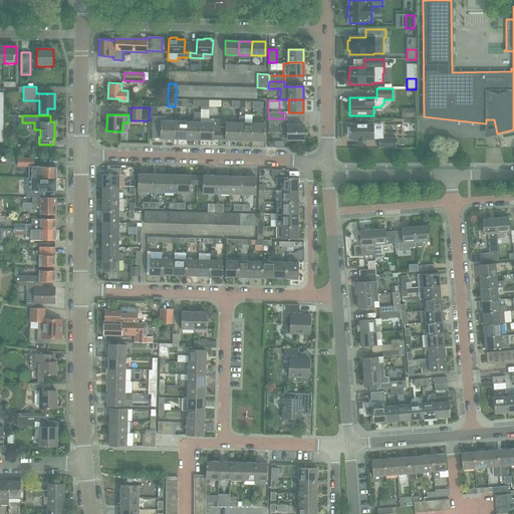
[(174,139),(175,121),(162,120),(162,115),(153,115),(152,138),(174,139)]
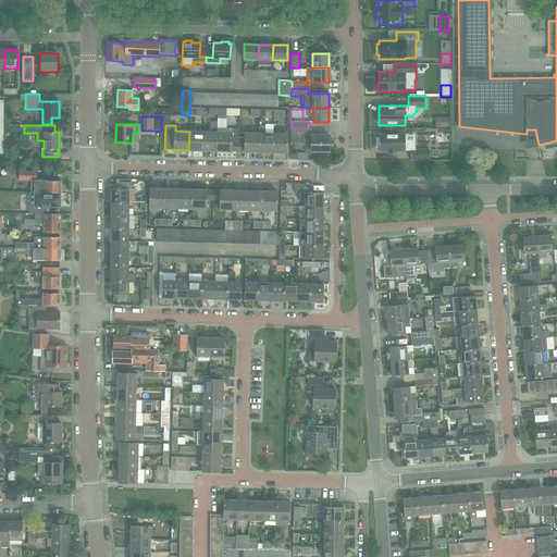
[(260,127),(260,134),(259,152),(273,152),(274,135),(265,134),(265,127),(260,127)]
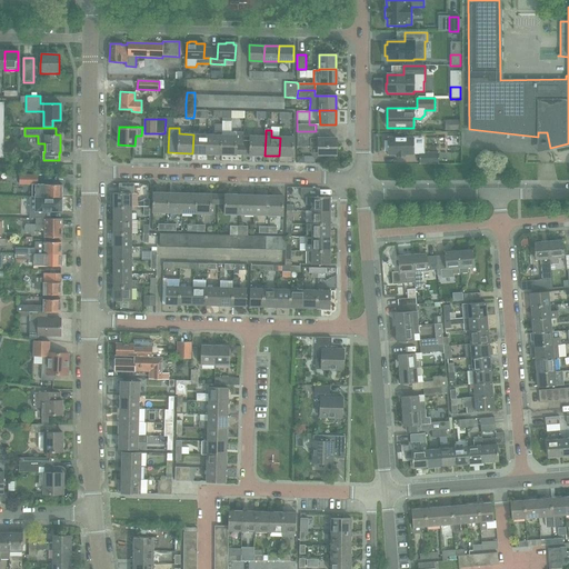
[(297,131),(297,147),(318,147),(318,153),(337,153),(337,138),(318,138),(318,131),(316,131),(297,131)]
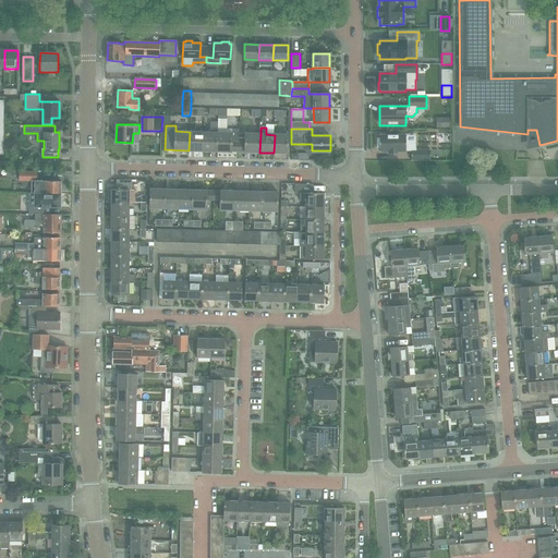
[(231,150),(238,152),(239,143),(239,137),(239,130),(232,130),(232,133),(218,133),(218,152),(231,152),(231,150)]
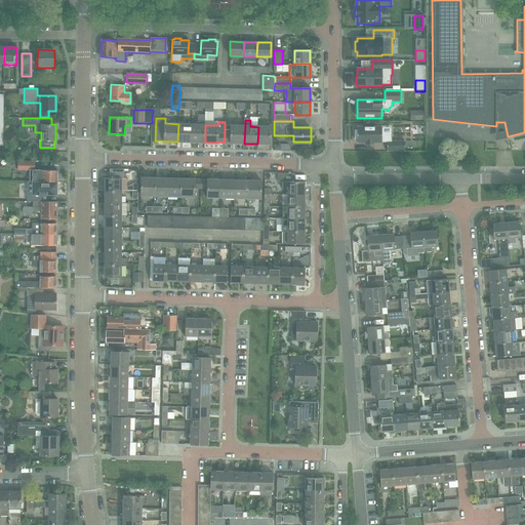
[(178,124),(177,142),(192,142),(192,124),(178,124)]
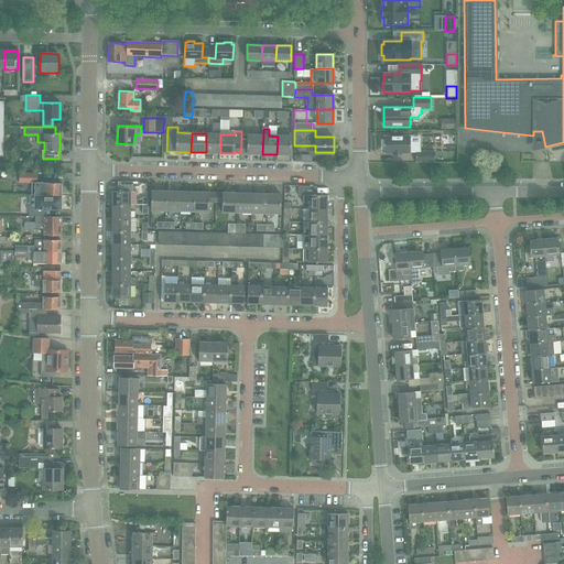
[(206,133),(206,152),(220,153),(220,134),(206,133)]
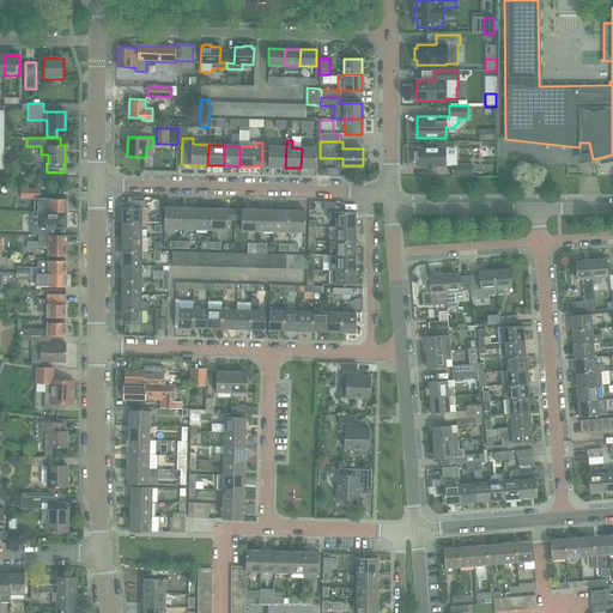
[(262,157),(261,167),(268,167),(285,168),(286,147),(269,147),(269,152),(269,157),(262,157)]
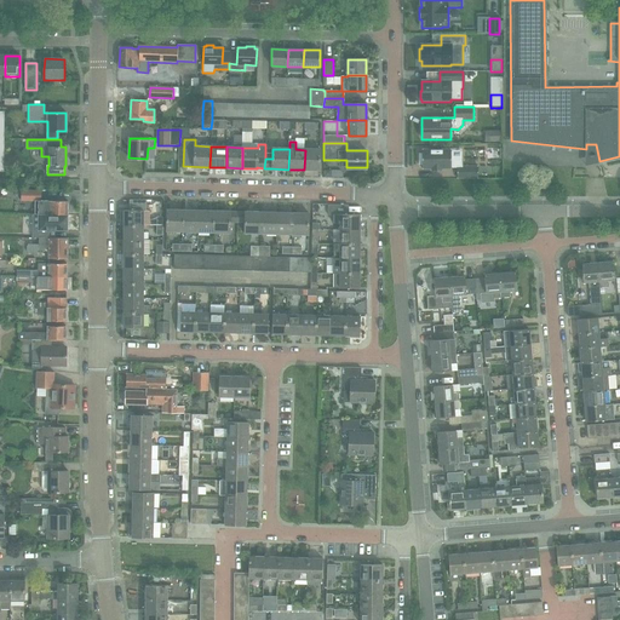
[(431,168),(431,170),(442,170),(442,168),(451,168),(451,167),(457,167),(457,178),(478,178),(478,166),(461,166),(461,162),(458,158),(451,158),(451,149),(422,149),(422,153),(419,153),(419,164),(422,164),(422,168),(431,168)]
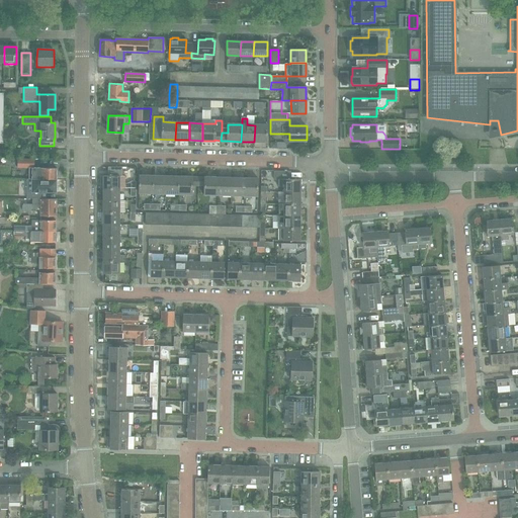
[(254,142),(266,143),(267,125),(255,125),(254,142)]
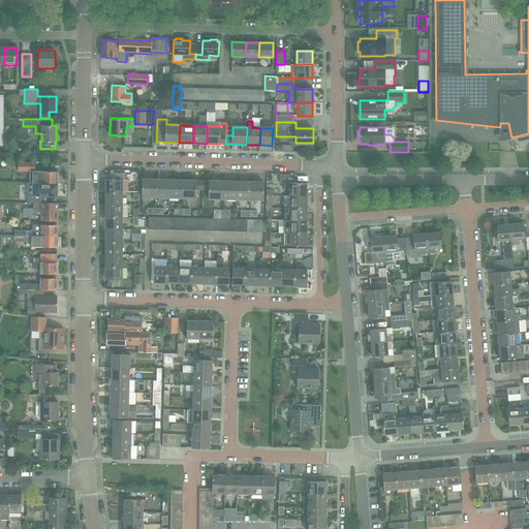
[(30,172),(30,183),(57,183),(57,172),(34,172),(35,163),(18,163),(18,172),(30,172)]
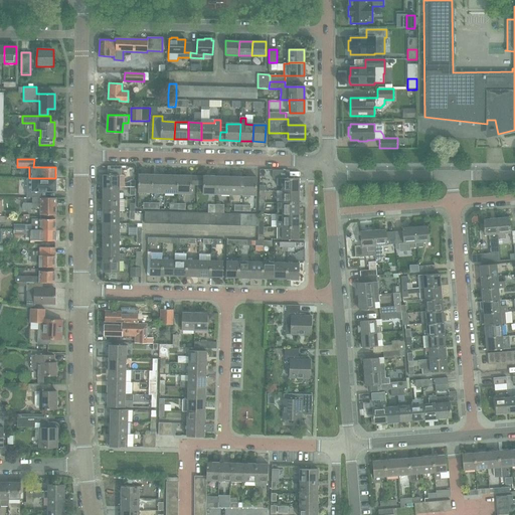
[(108,175),(103,175),(100,175),(100,183),(103,183),(103,187),(119,187),(124,187),(124,175),(122,175),(122,166),(108,166),(108,175)]
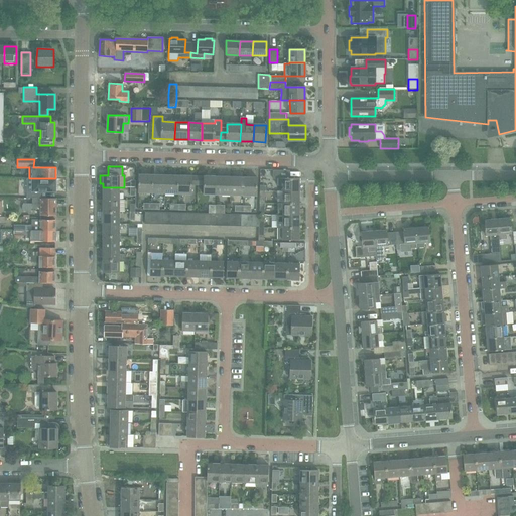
[(273,179),(277,179),(277,185),(283,185),(283,191),(299,191),(299,179),(289,179),(290,170),(273,170),(273,179)]
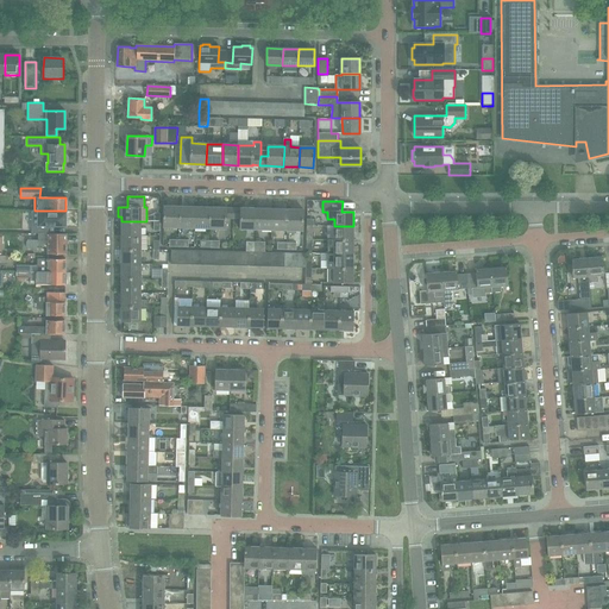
[(164,207),(163,218),(163,228),(179,228),(180,207),(164,207)]
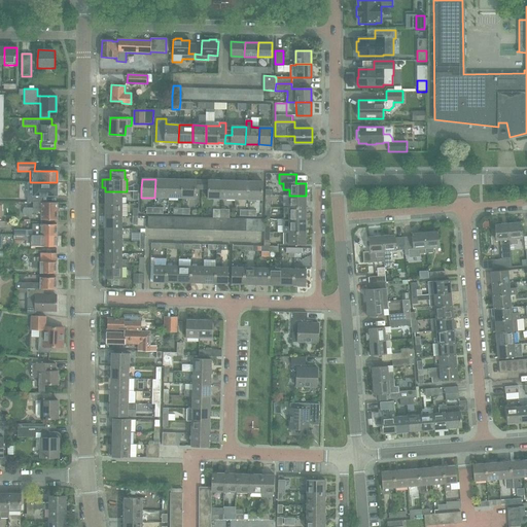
[(169,198),(169,179),(155,179),(154,198),(169,198)]
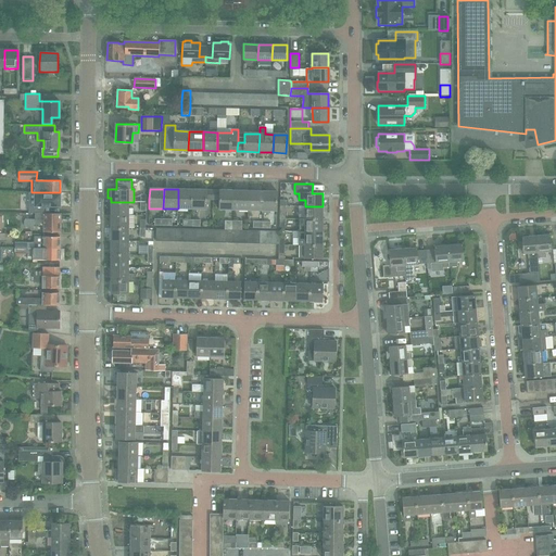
[(178,189),(178,209),(192,210),(192,190),(178,189)]
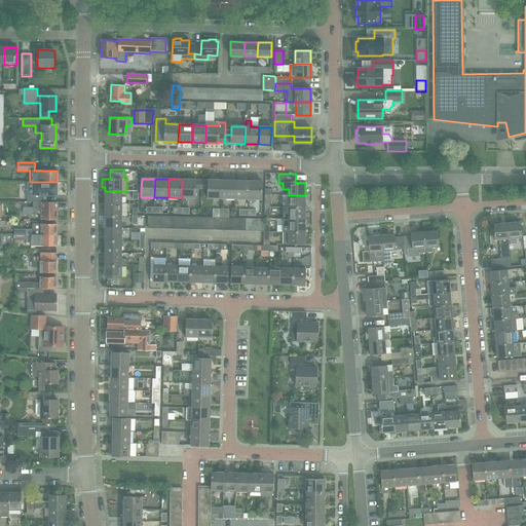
[(182,180),(182,198),(195,198),(195,189),(202,189),(202,181),(195,181),(196,180),(182,180)]
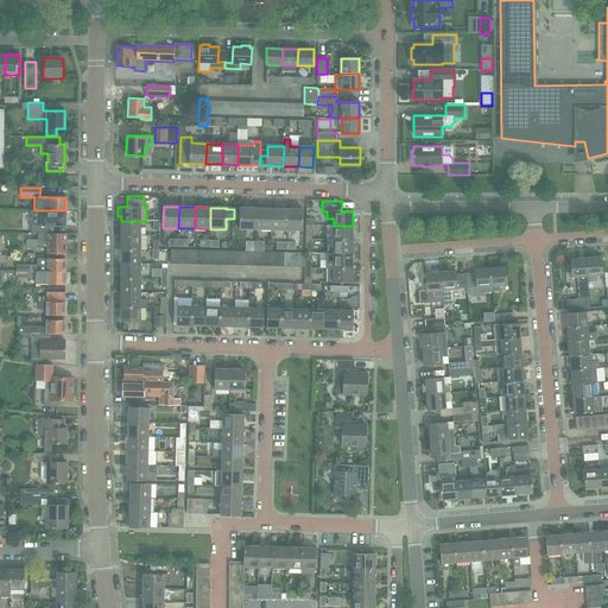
[(234,209),(234,219),(240,219),(240,230),(257,230),(257,209),(240,208),(240,209),(234,209)]
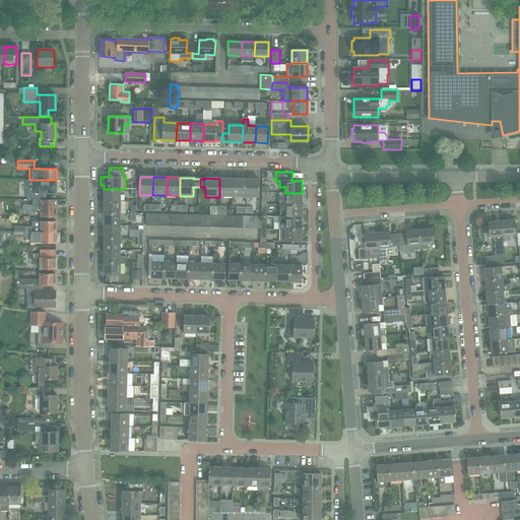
[(233,179),(219,179),(219,197),(233,197),(233,179)]
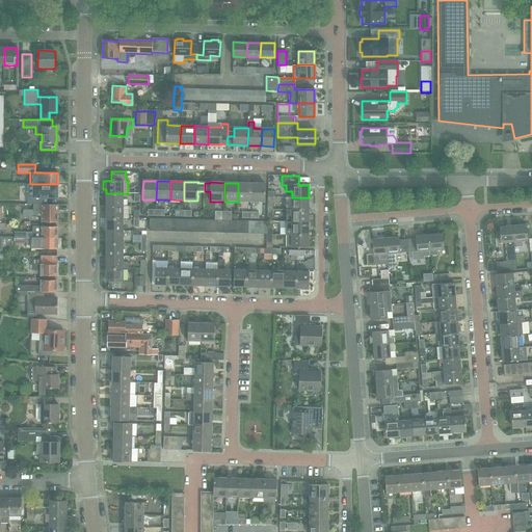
[(251,184),(238,183),(238,202),(250,203),(250,204),(251,204),(251,184)]
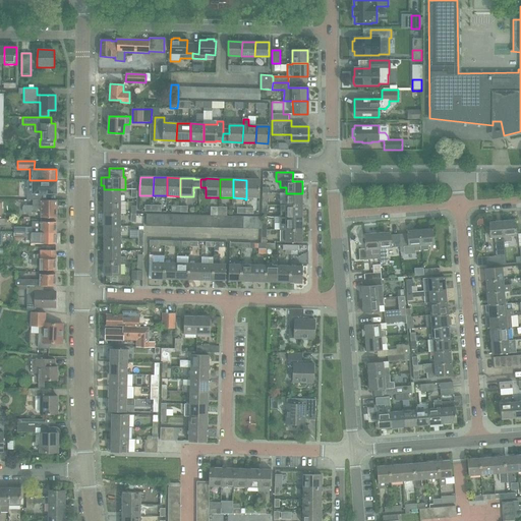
[(57,180),(27,180),(27,199),(32,200),(43,200),(43,193),(47,193),(57,193),(57,180)]
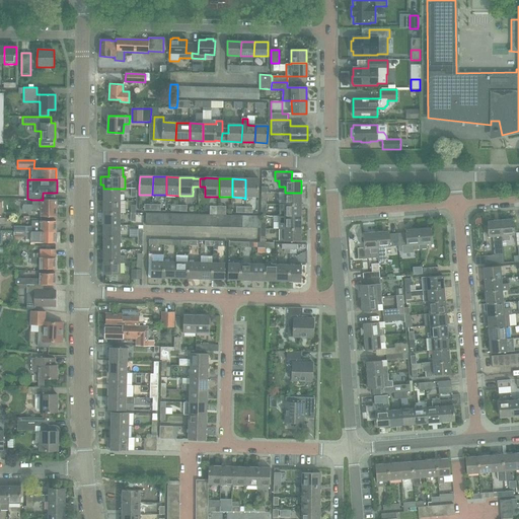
[(258,179),(245,179),(245,199),(252,199),(252,198),(258,198),(258,179)]
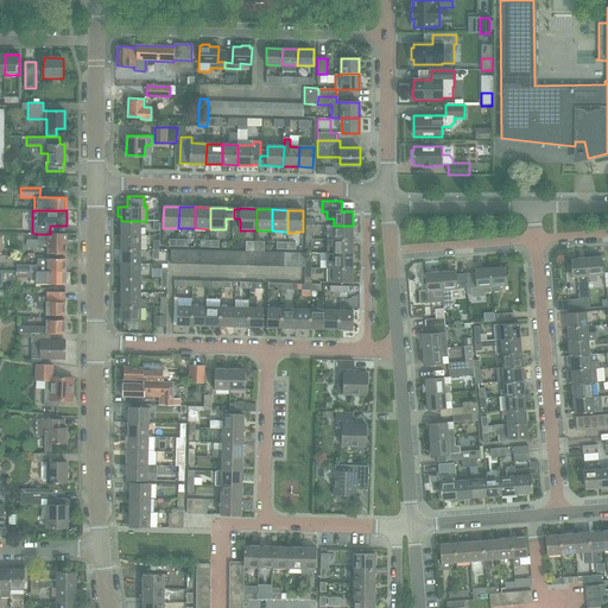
[(140,235),(140,221),(121,221),(121,235),(140,235)]
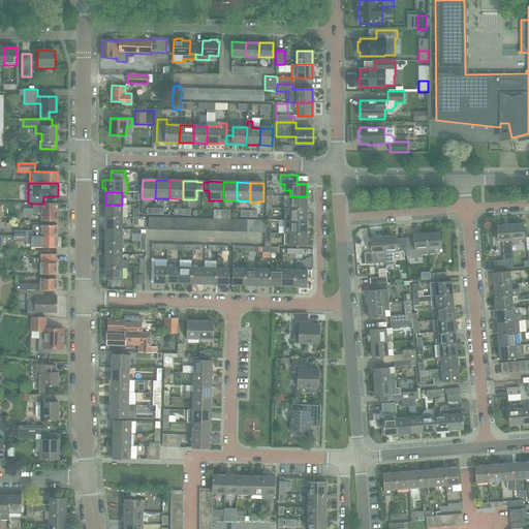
[(274,192),(274,204),(280,204),(280,199),(288,199),(288,192),(274,192)]
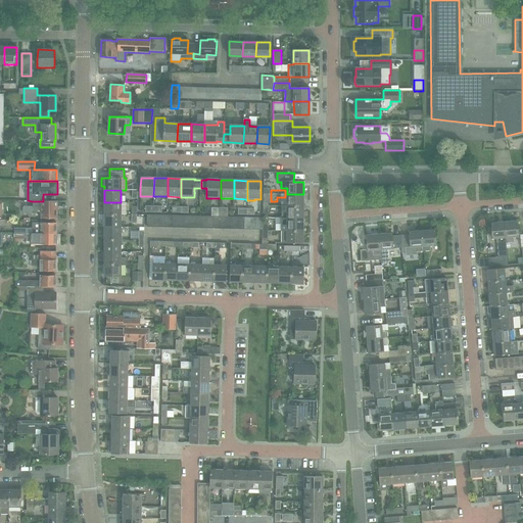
[(282,206),(303,206),(303,194),(287,194),(287,199),(280,199),(280,206),(282,206)]
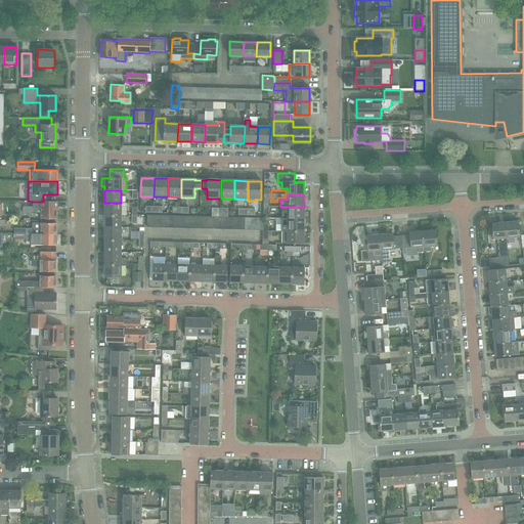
[(56,202),(43,202),(32,202),(32,207),(23,207),(23,214),(33,214),(33,213),(41,213),(41,219),(56,219),(56,208),(56,202)]
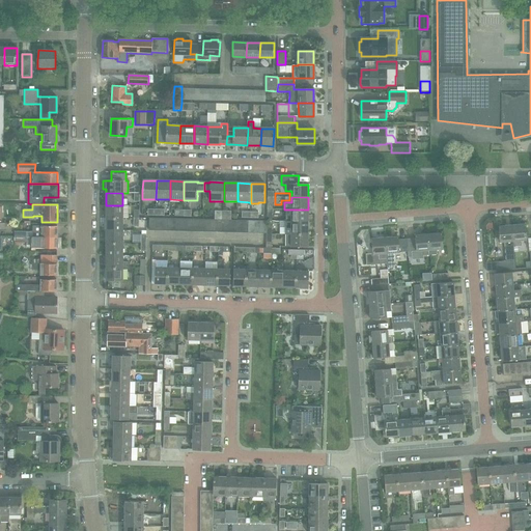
[(129,205),(122,205),(106,205),(106,218),(122,218),(129,218),(129,205)]
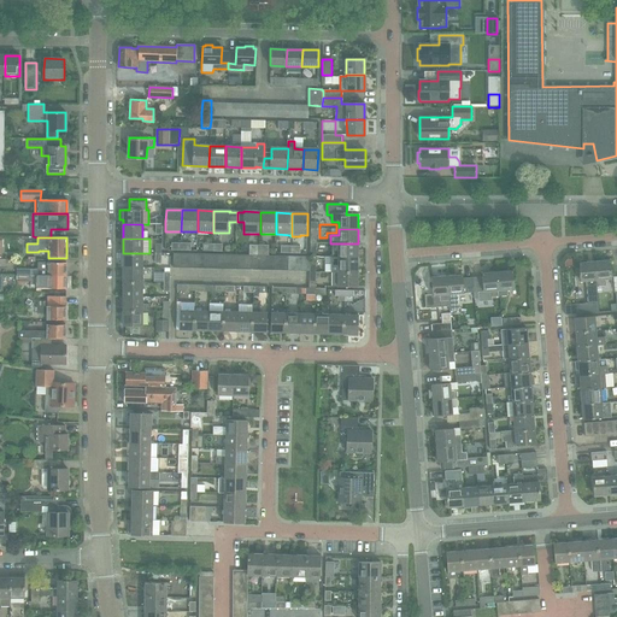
[(331,258),(358,258),(358,244),(333,244),(333,257),(331,257),(331,258)]
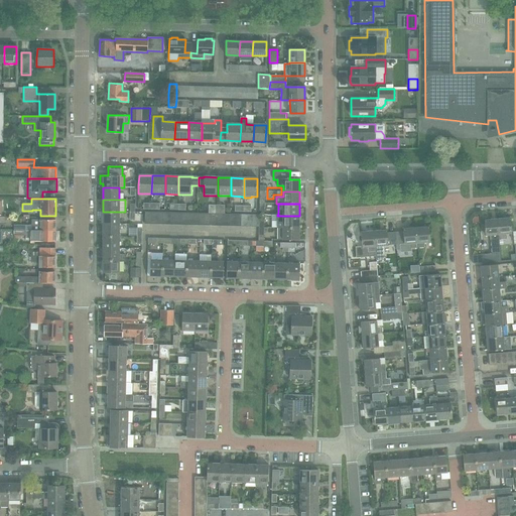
[(103,224),(119,224),(119,212),(103,212),(103,224)]
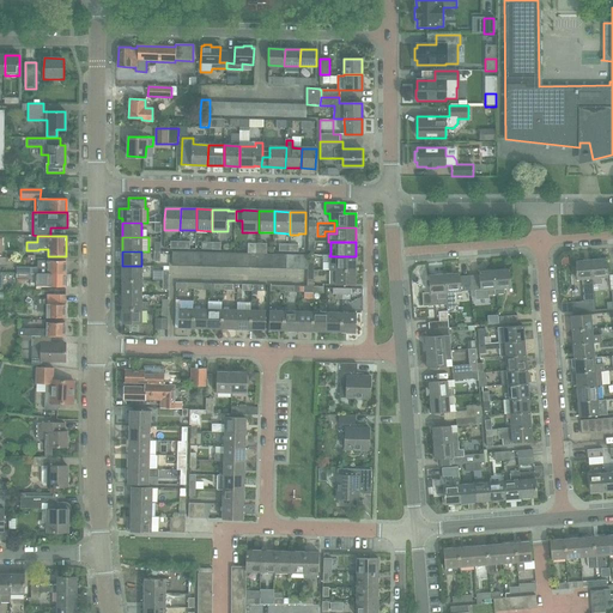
[(329,256),(329,271),(356,271),(356,256),(329,256)]
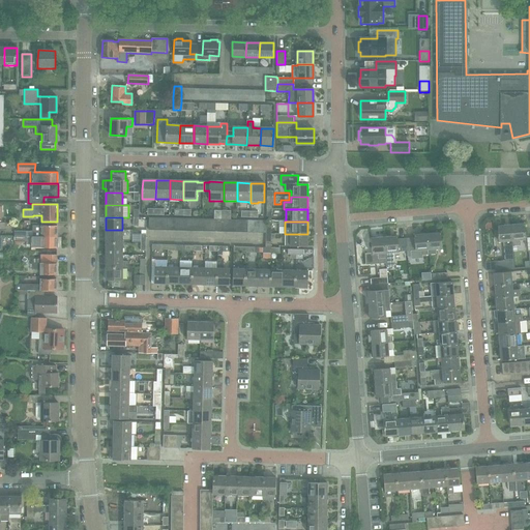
[(525,240),(525,234),(524,224),(510,225),(512,246),(520,245),(520,241),(525,240)]
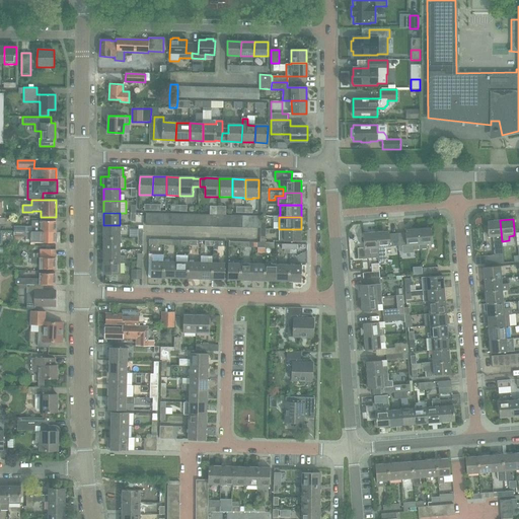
[(487,265),(497,264),(503,264),(502,241),(500,220),(487,222),(488,237),(494,236),(495,255),(486,255),(487,265)]
